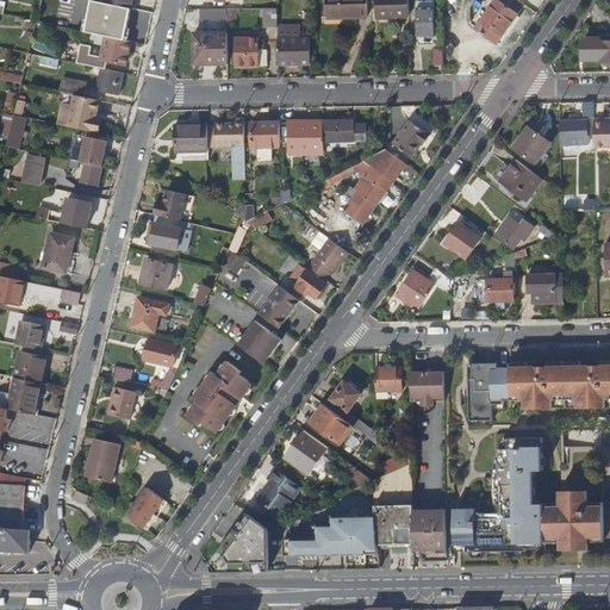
[(107,4),(87,0),(86,0),(85,10),(113,17),(116,6),(107,4)]
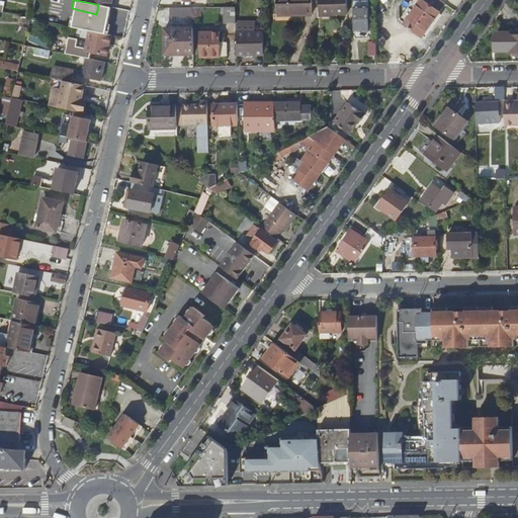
[(276,0),(277,16),(300,15),(300,17),(311,16),(310,0),(276,0)]
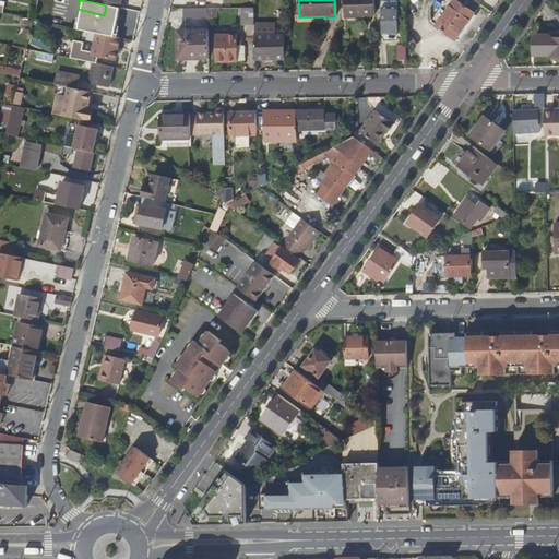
[(373,0),(343,0),(344,16),(375,16),(373,0)]
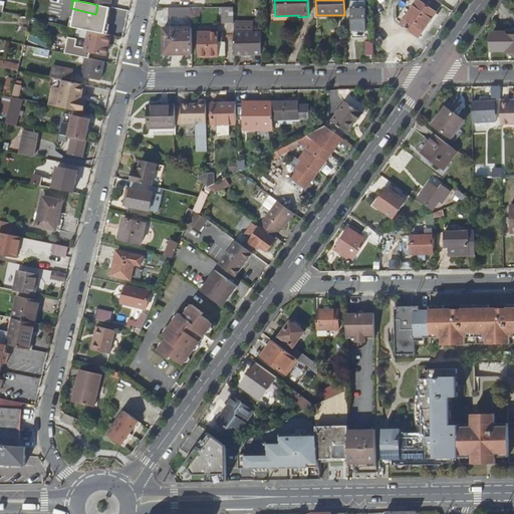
[(442,4),(435,0),(418,0),(413,7),(401,24),(418,36),(442,4)]
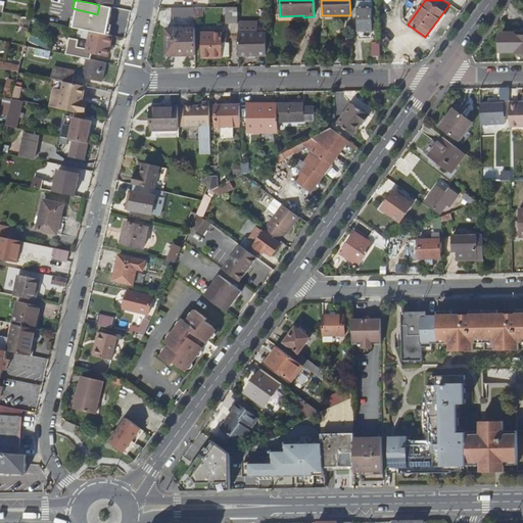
[(408,25),(420,7),(414,3),(401,20),(408,25)]
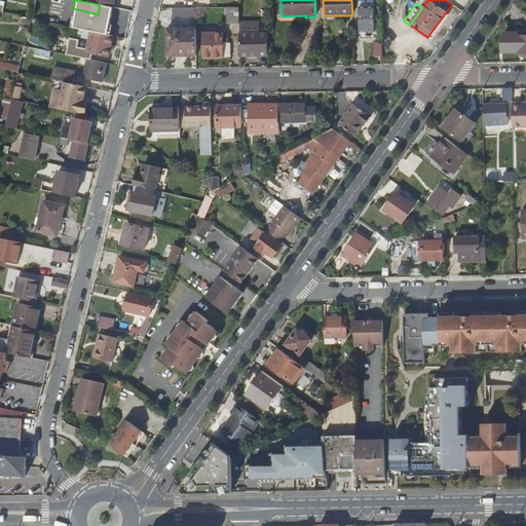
[(234,8),(227,8),(227,25),(239,25),(239,8),(234,8)]
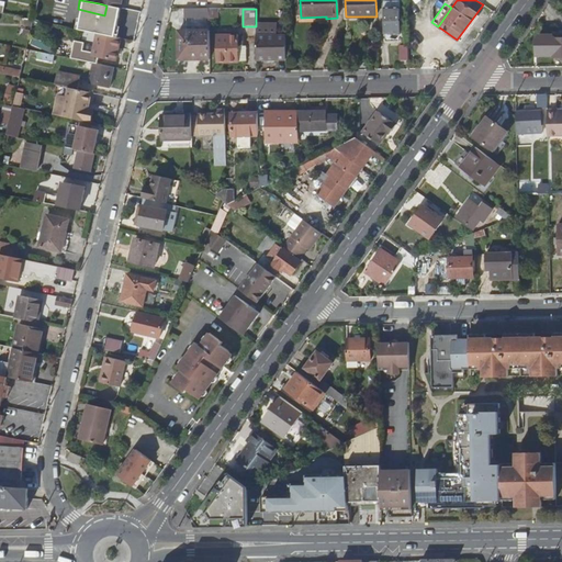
[(382,10),(383,35),(400,34),(400,10),(382,10)]
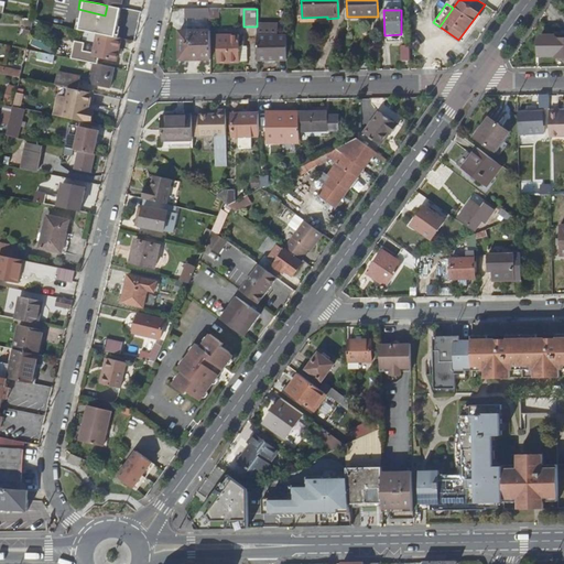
[(257,26),(257,38),(257,43),(258,61),(288,61),(286,39),(286,38),(278,38),(278,26),(257,26)]
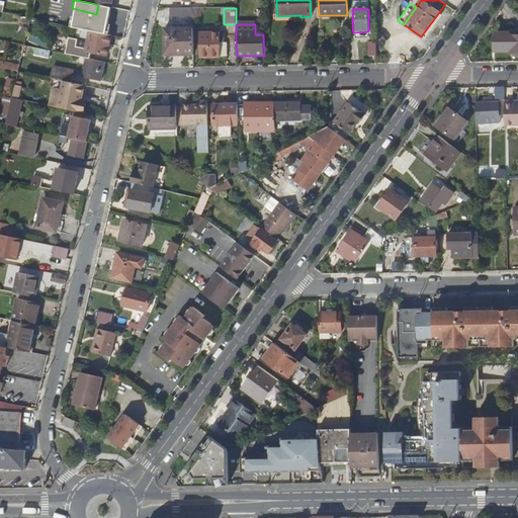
[(193,56),(193,28),(164,29),(164,39),(166,39),(166,55),(184,54),(184,56),(193,56)]
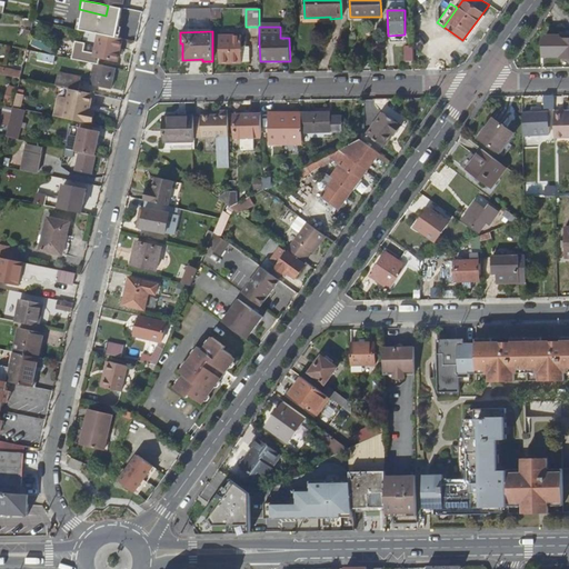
[(122,39),(99,35),(95,53),(95,56),(100,58),(118,61),(122,39)]
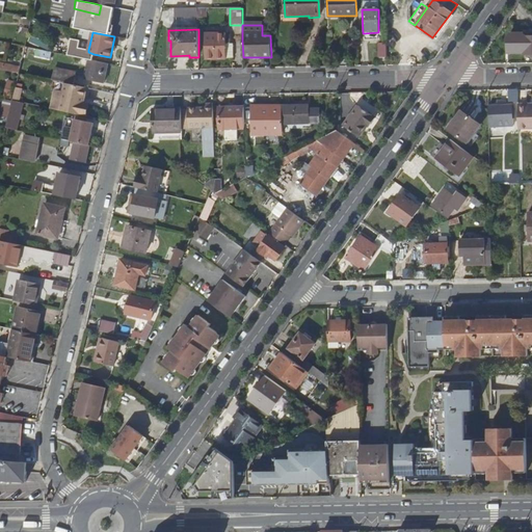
[(205,34),(205,59),(234,58),(234,46),(231,43),(231,35),(225,35),(225,33),(205,34)]
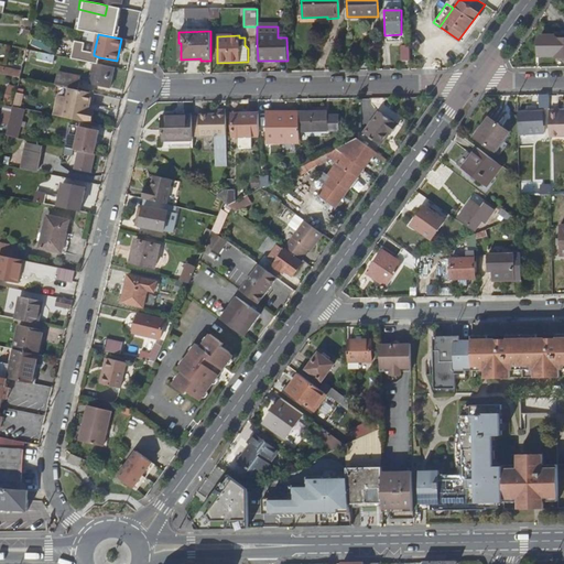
[(543,36),(543,56),(554,56),(554,57),(563,57),(563,40),(562,40),(562,36),(543,36)]
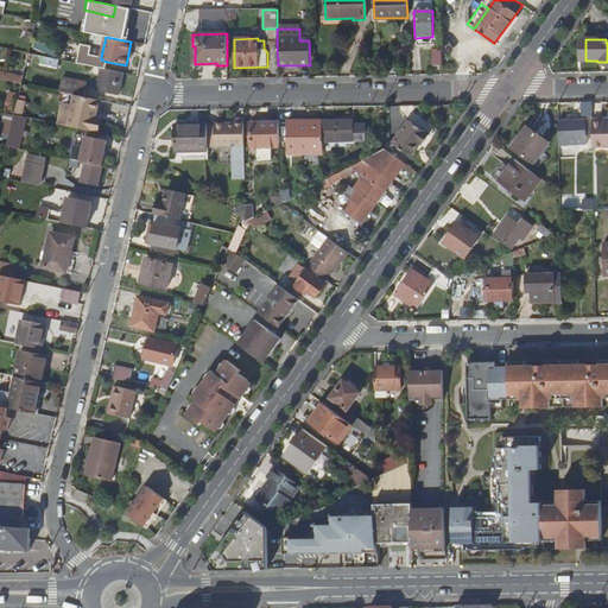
[(105,70),(107,62),(101,59),(101,57),(89,55),(92,46),(81,44),(77,64),(101,69),(105,70)]
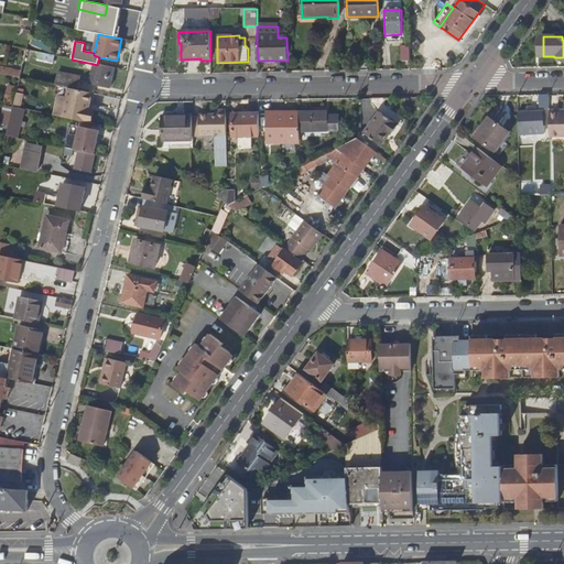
[(97,65),(94,64),(90,80),(94,82),(93,85),(110,89),(115,68),(97,65)]
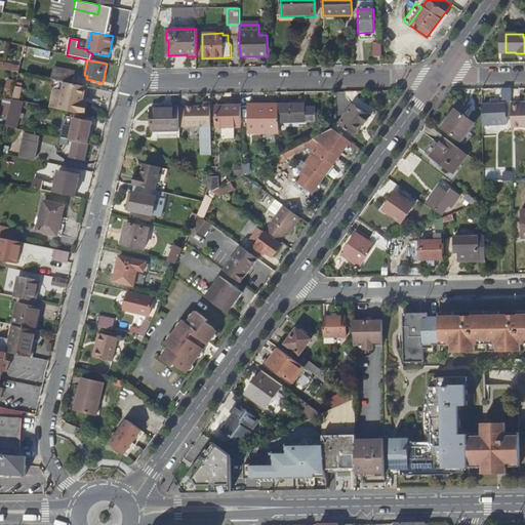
[(12,72),(18,73),(21,62),(15,61),(12,72)]
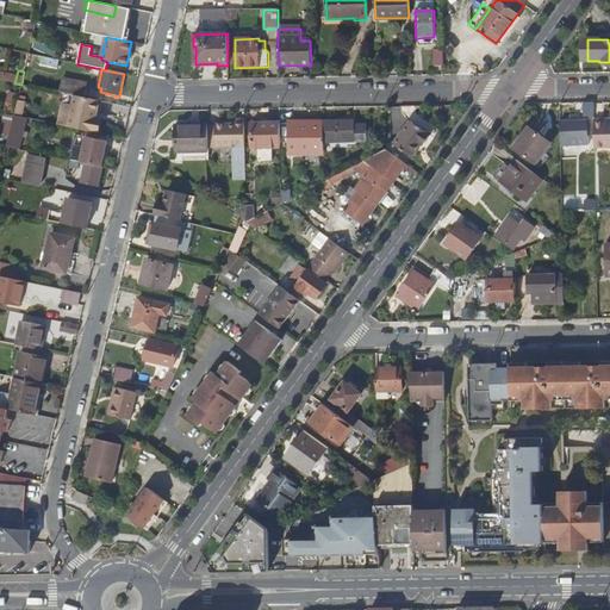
[(63,79),(60,93),(75,95),(83,98),(87,83),(63,79)]
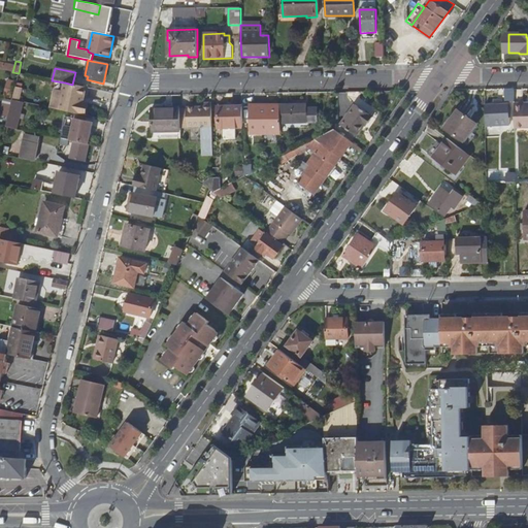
[(59,110),(81,114),(85,102),(81,102),(85,87),(72,85),(65,83),(59,110)]
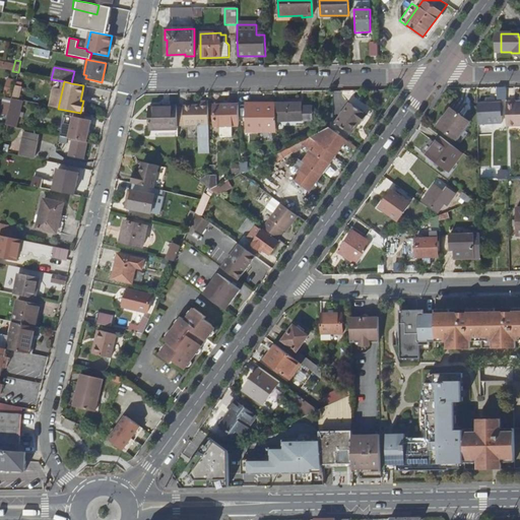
[(18,101),(12,100),(8,114),(15,116),(18,101)]
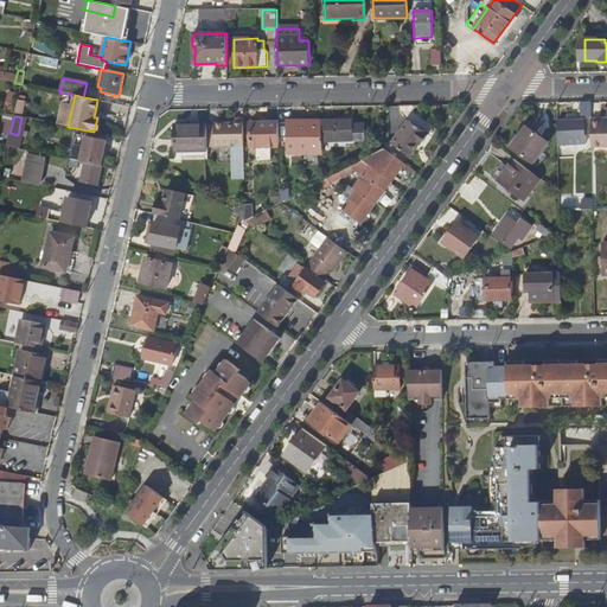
[(351,121),(321,122),(321,142),(364,142),(364,127),(351,127),(351,121)]
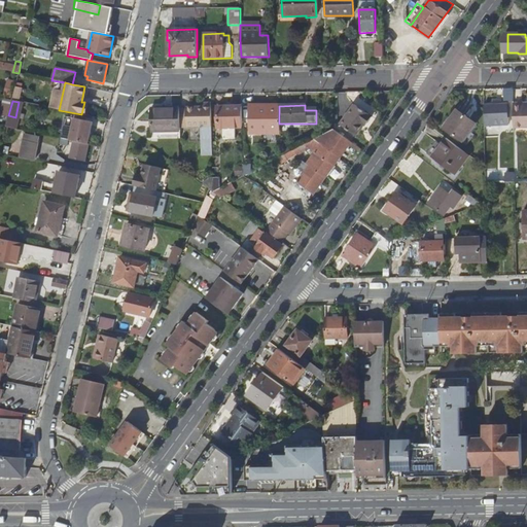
[(356,105),(341,127),(355,137),(364,125),(367,127),(374,117),(356,105)]
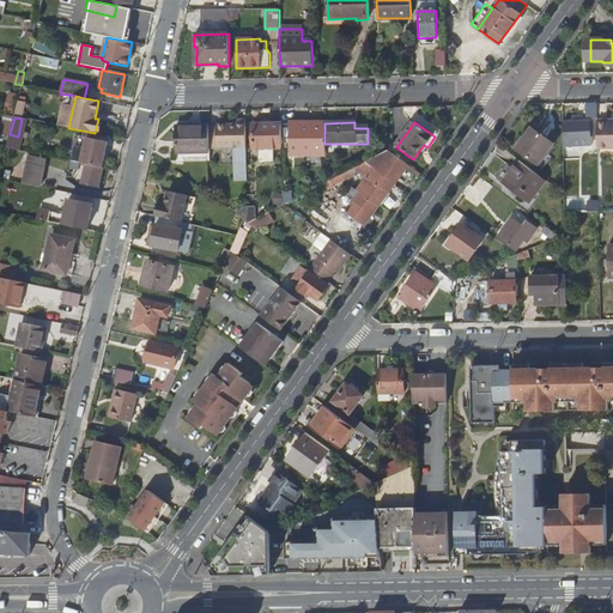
[(606,122),(596,122),(596,143),(596,150),(612,150),(612,123),(606,125),(606,122)]
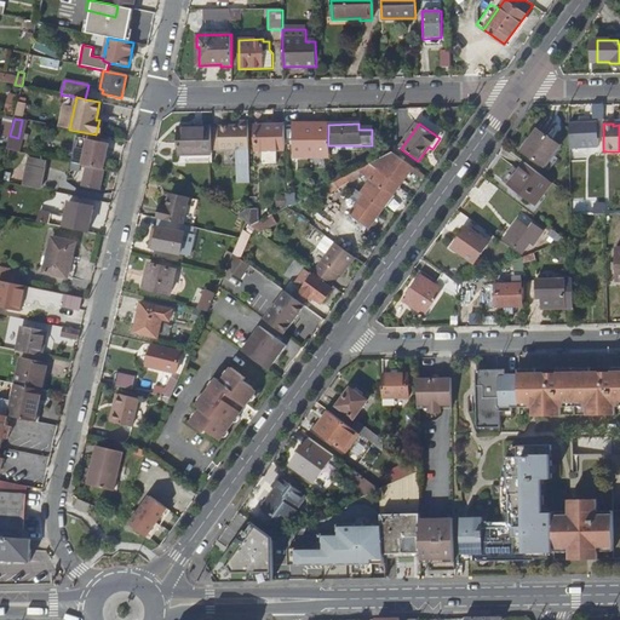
[(293,159),(328,158),(328,145),(328,125),(308,125),(308,128),(303,130),(303,125),(292,125),(293,159)]
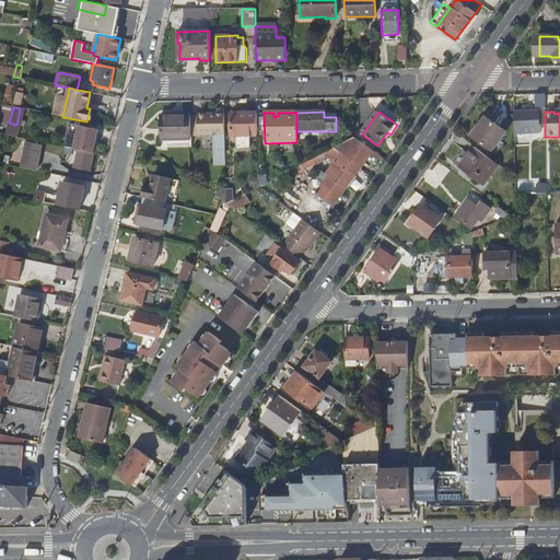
[(195,116),(190,116),(191,133),(213,133),(213,165),(225,165),(224,114),(195,115),(195,116)]
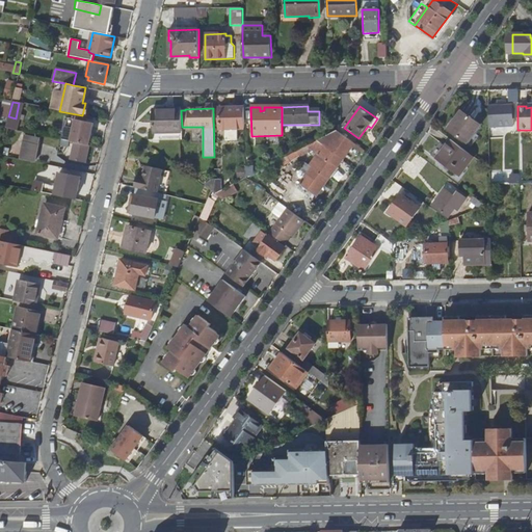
[(244,128),(244,108),(219,108),(219,129),(227,128),(227,139),(237,139),(237,128),(244,128)]
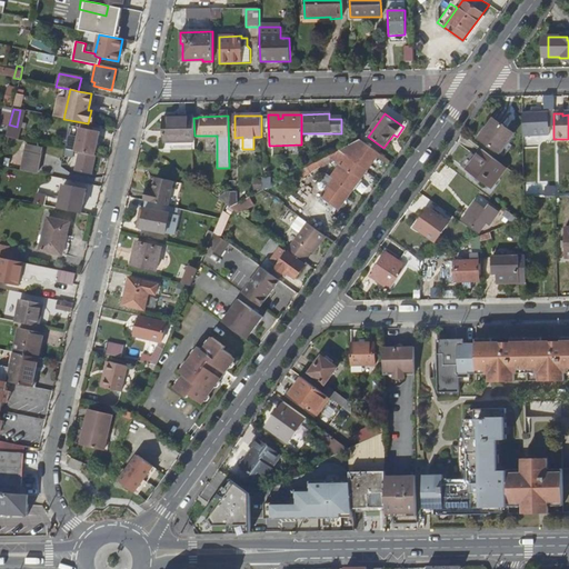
[(547,116),(521,116),(521,125),(526,125),(526,133),(538,133),(538,138),(547,138),(547,116)]
